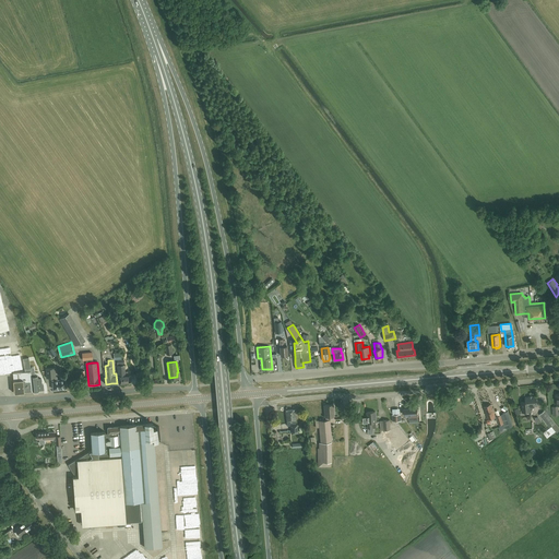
[(119,383),(130,382),(130,376),(129,376),(128,371),(125,371),(125,365),(117,366),(118,376),(119,383)]
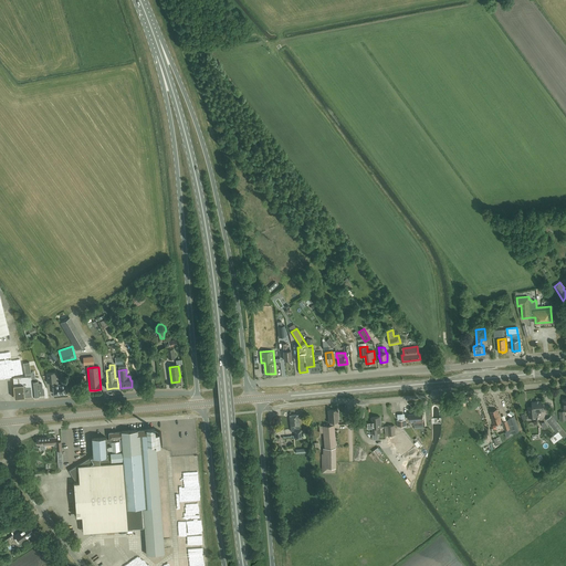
[(31,376),(33,396),(44,395),(44,389),(42,389),(42,384),(39,384),(39,380),(35,381),(34,378),(41,377),(40,370),(31,371),(31,376)]
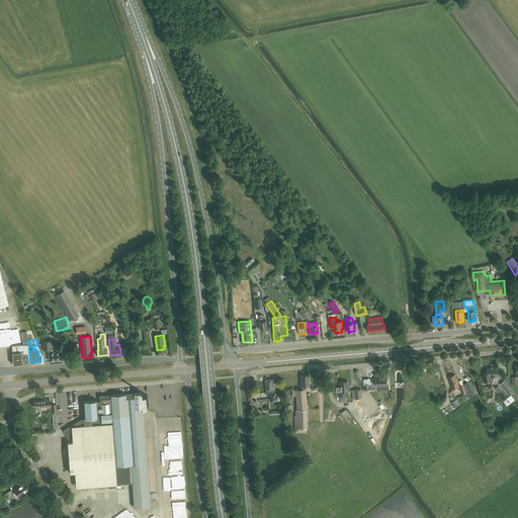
[(61,359),(62,359),(61,352),(61,351),(54,352),(53,349),(52,349),(51,341),(42,342),(42,350),(49,350),(49,352),(49,353),(50,360),(61,359)]
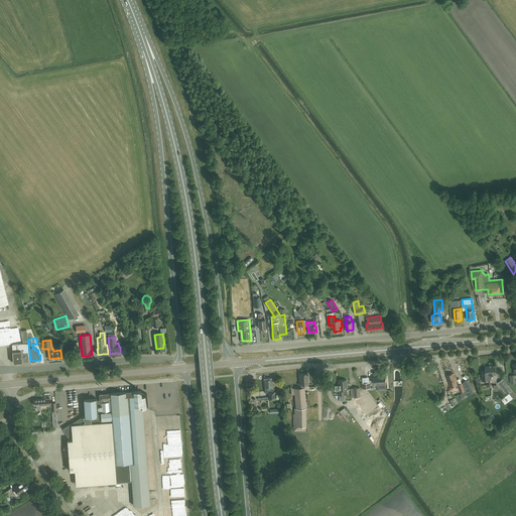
[(19,344),(12,345),(12,352),(13,363),(30,361),(28,343),(19,344)]
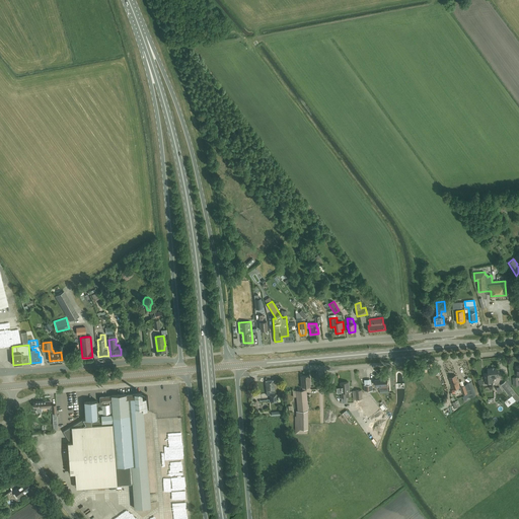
[(488,369),(488,373),(484,373),(485,382),(493,382),(493,378),(492,368),(488,369)]
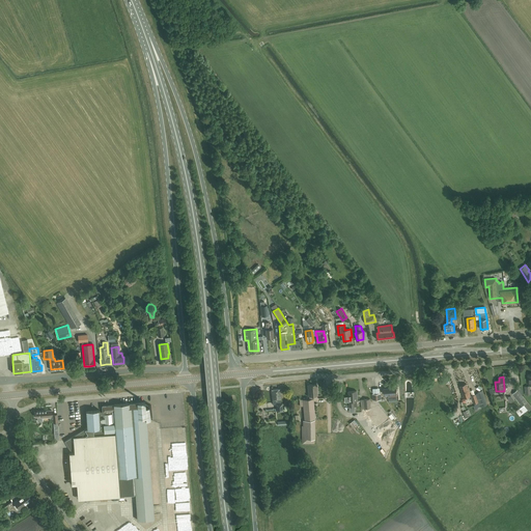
[(302,444),(314,443),(314,439),(315,439),(314,420),(315,420),(313,395),(317,395),(316,384),(308,385),(309,399),(303,399),(305,421),(303,421),(303,426),(302,426),(302,444)]
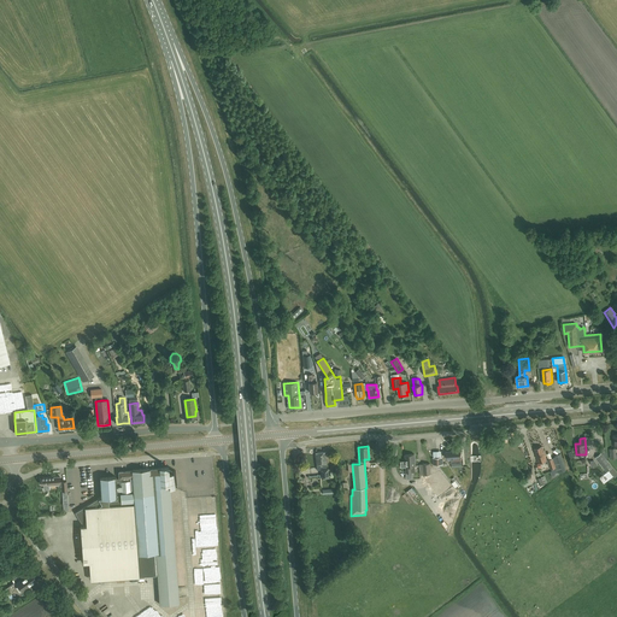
[(556,457),(552,458),(547,460),(542,446),(534,448),(539,463),(545,460),(546,464),(550,463),(552,471),(550,471),(552,477),(559,475),(559,472),(566,470),(560,454),(556,456),(556,457)]
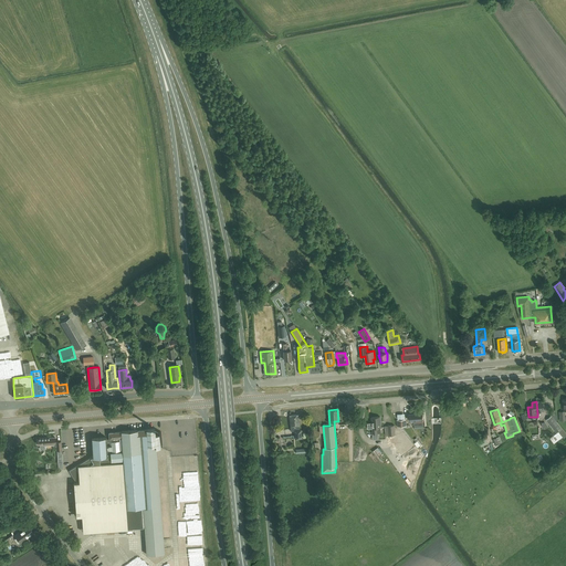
[(422,412),(418,413),(409,413),(409,420),(413,420),(413,423),(423,422),(422,412)]
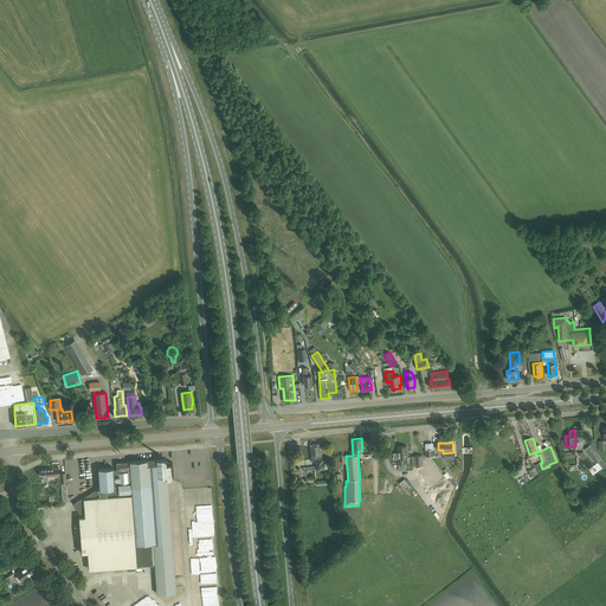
[(315,456),(315,461),(316,470),(323,469),(322,459),(321,461),(320,456),(321,456),(320,444),(317,444),(311,444),(311,445),(310,445),(311,457),(315,456)]
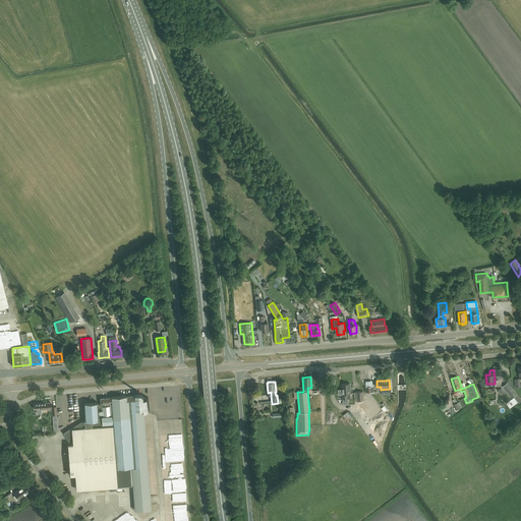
[(520,399),(508,383),(503,387),(512,399),(508,402),(512,407),(517,402),(518,403),(520,400),(520,399)]
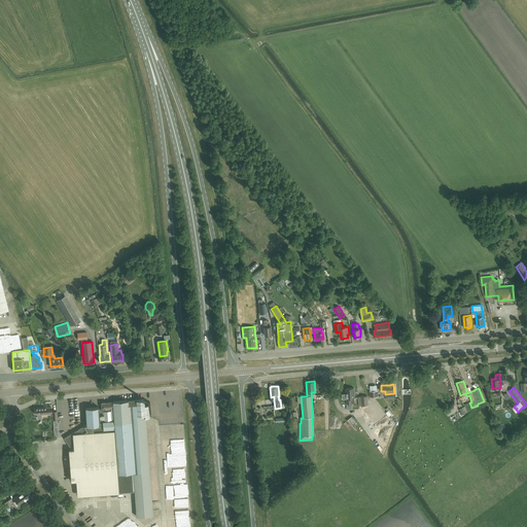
[(347,394),(343,394),(343,399),(347,398),(347,403),(352,403),(355,402),(355,398),(354,388),(346,388),(347,394)]
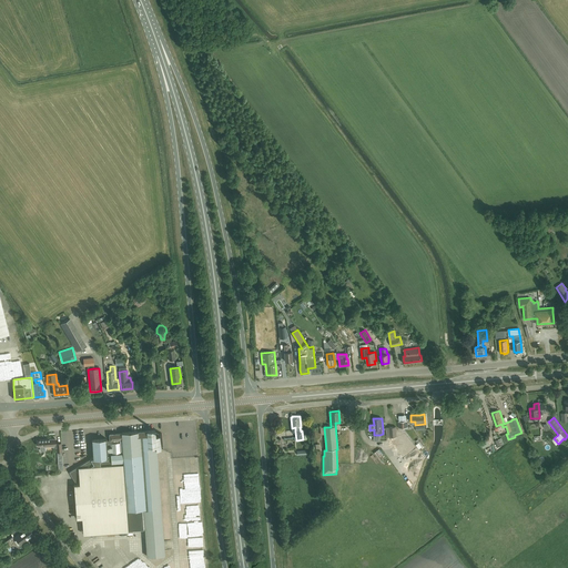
[(144,529),(146,556),(164,555),(163,527),(156,449),(161,449),(161,437),(155,437),(155,430),(130,432),(109,434),(109,442),(107,443),(107,439),(92,440),(93,458),(91,458),(69,472),(77,484),(74,484),(77,518),(80,518),(83,523),(83,534),(89,534),(91,537),(93,535),(93,534),(129,530),(144,529)]
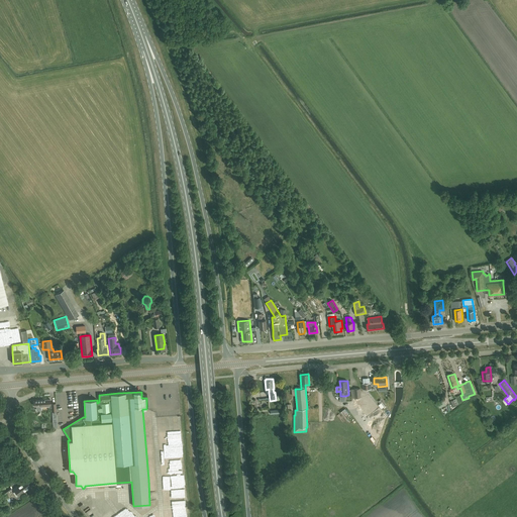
[(355,398),(355,407),(368,406),(368,398),(355,398)]
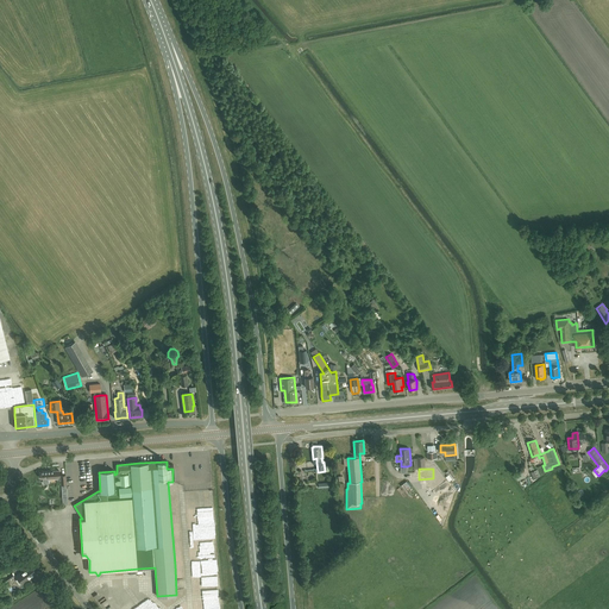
[(41,478),(57,477),(57,479),(62,479),(62,484),(67,484),(66,475),(60,476),(60,470),(41,471),(41,478)]
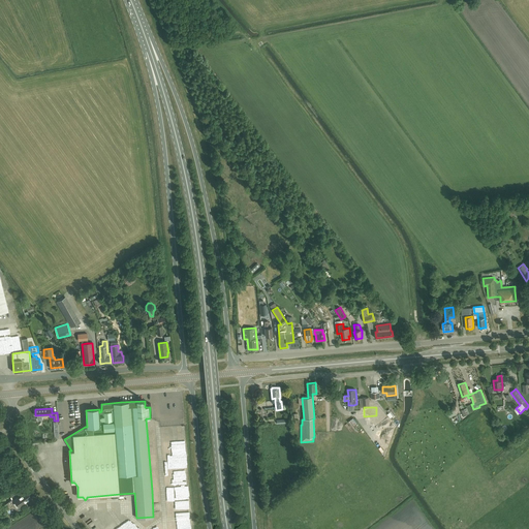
[(461,416),(469,412),(467,408),(459,411),(461,416)]
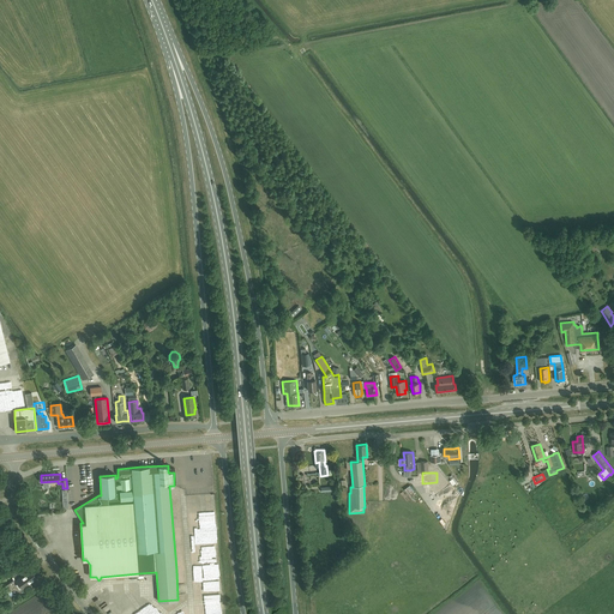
[(36,578),(30,570),(16,581),(22,589),(36,578)]
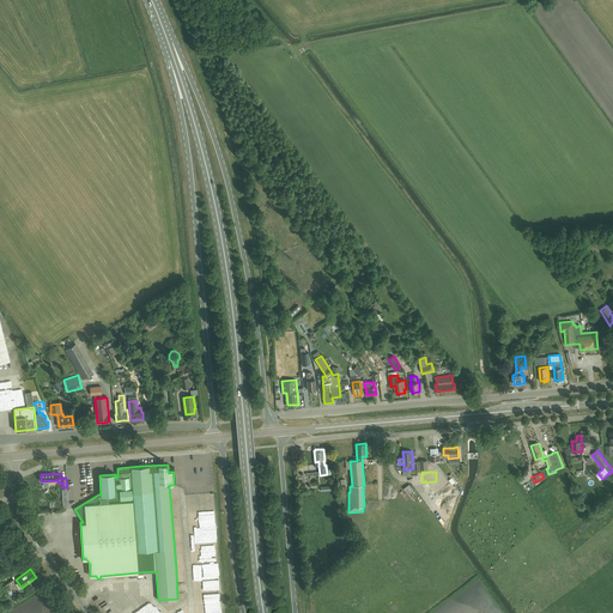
[(11,583),(14,581),(12,576),(4,583),(6,587),(11,583)]
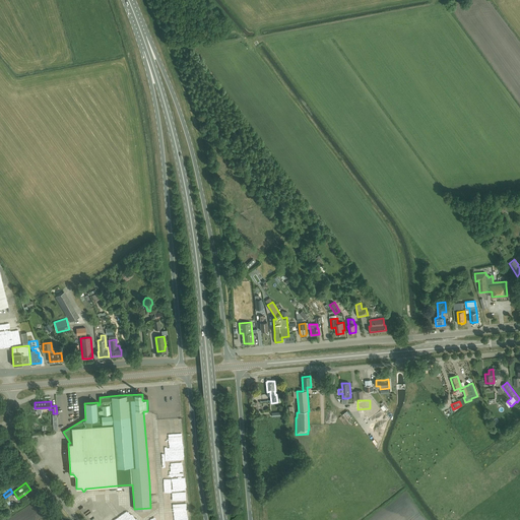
[(142,510),(145,515),(154,510),(153,507),(147,511),(146,509),(142,510)]
